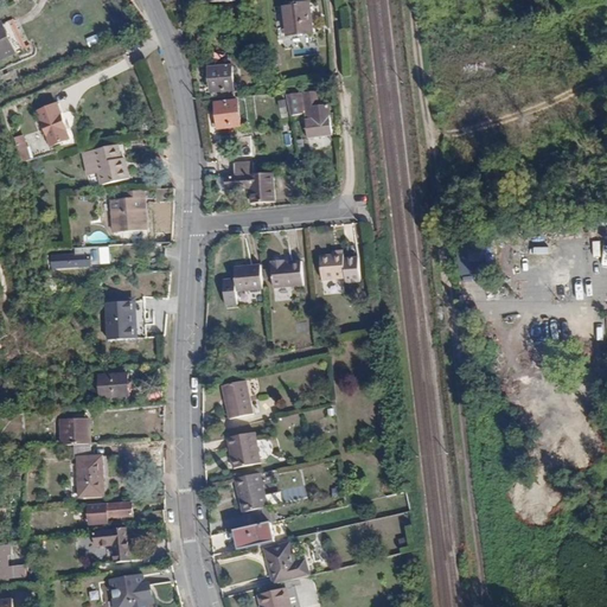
[(286,5),(288,33),(310,31),(308,21),(312,21),(311,2),(286,5)]
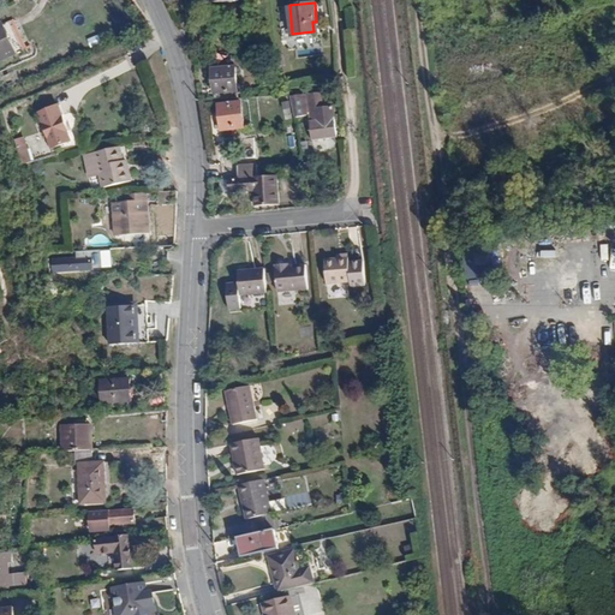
[(6,25),(0,27),(0,58),(1,60),(18,53),(6,25)]
